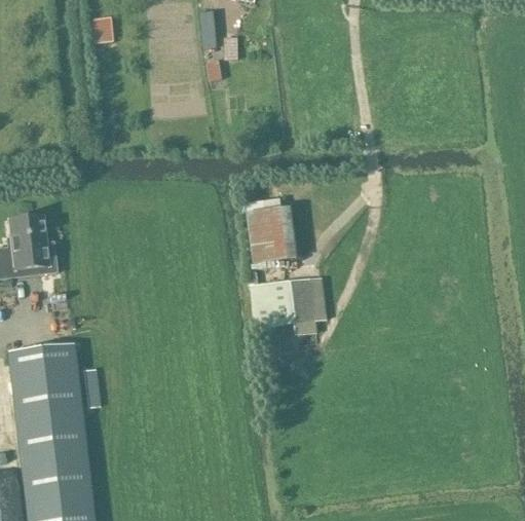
[(214,9),(200,10),(203,46),(217,45),(214,9)]
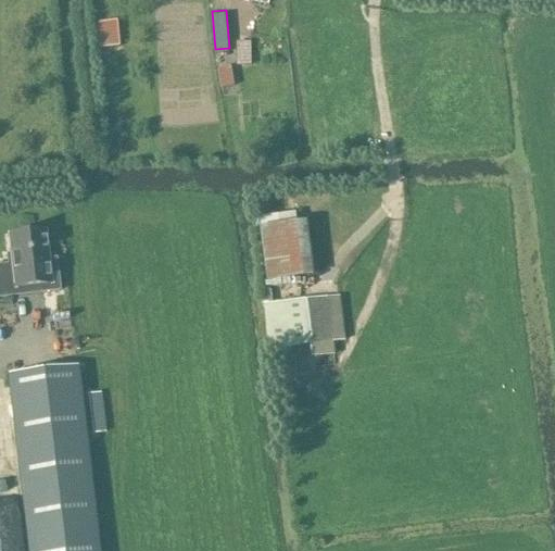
[(116,16),(98,19),(100,44),(118,41),(116,16)]
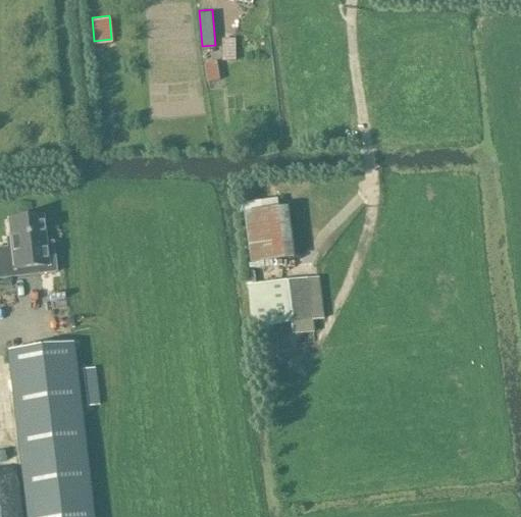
[(237,35),(222,36),(222,57),(237,56),(237,35)]
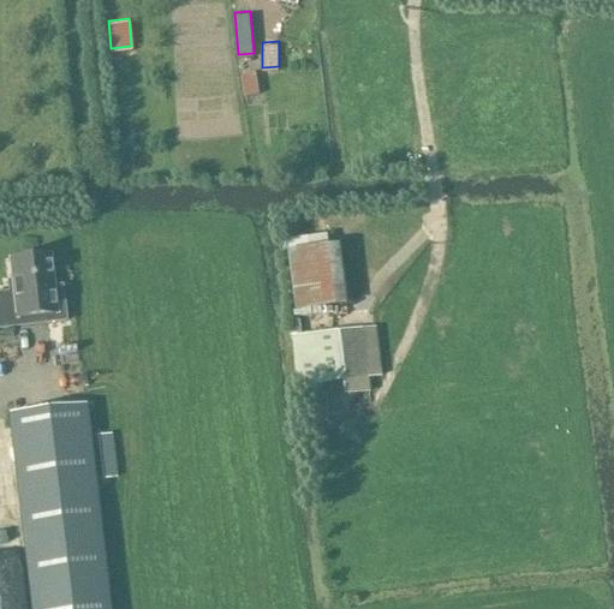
[(256,69),(242,71),(245,91),(260,89),(256,69)]
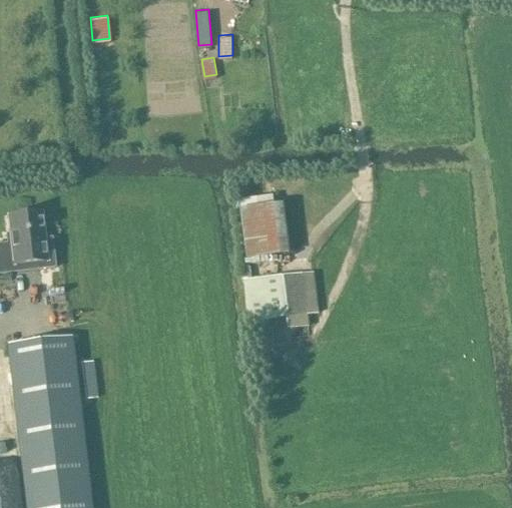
[(247,257),(291,250),(284,200),(241,206),(247,257)]
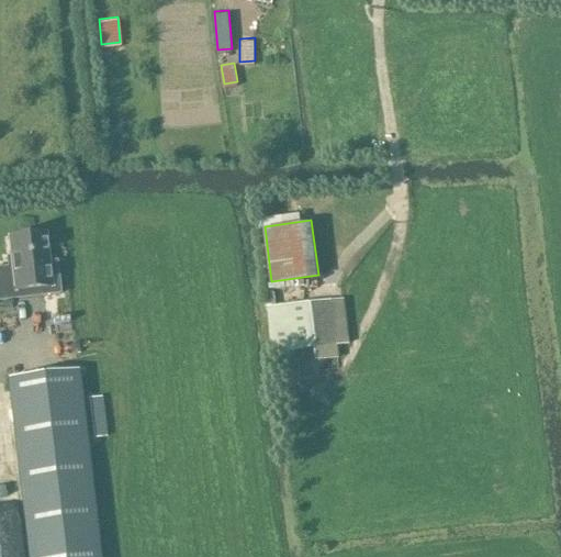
[(43,288),(43,291),(62,290),(57,257),(49,258),(46,230),(9,234),(12,263),(8,264),(8,265),(9,265),(12,291),(42,288),(43,288)]
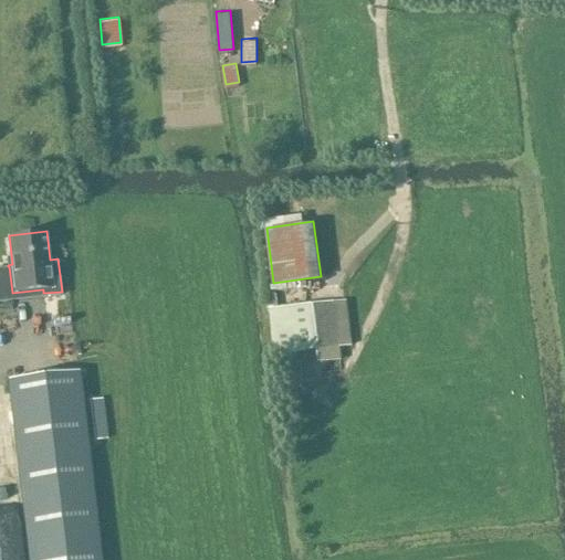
[(339,344),(335,297),(269,305),(274,350),(339,344)]
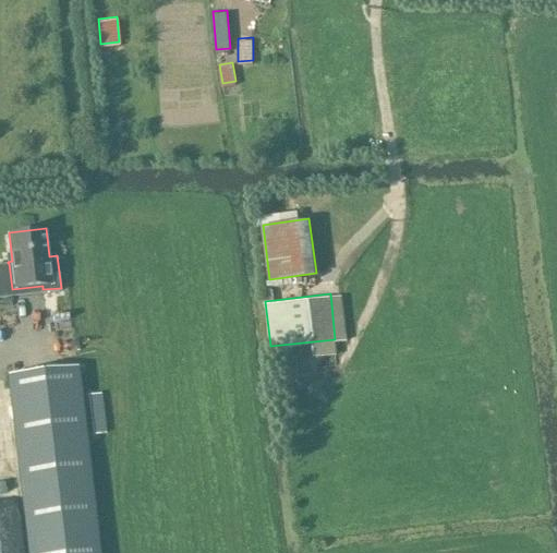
[(99,552),(77,365),(8,373),(28,552),(99,552)]
